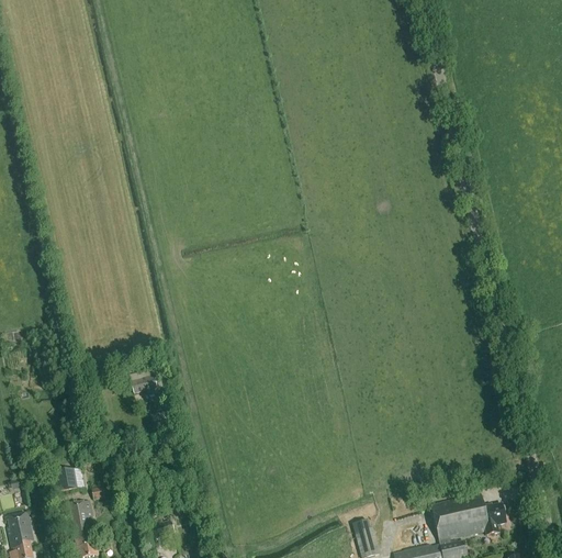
[(58,331),(54,334),(58,341),(64,337),(58,331)]
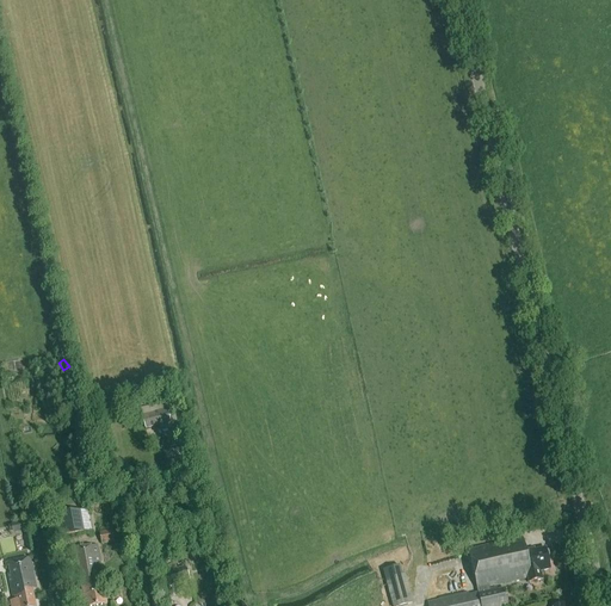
[(172,419),(168,406),(142,412),(144,425),(172,419)]
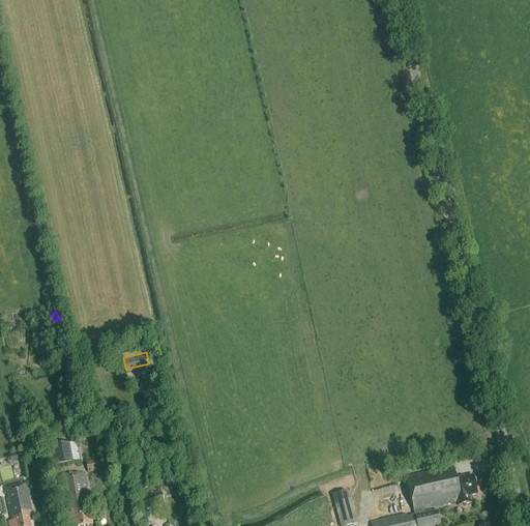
[(51,462),(79,457),(76,440),(48,445),(51,462)]
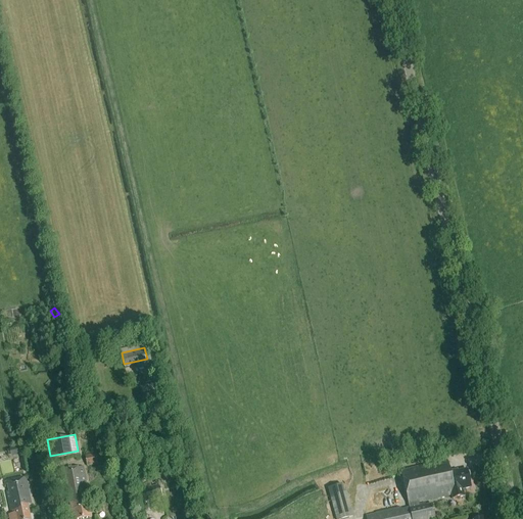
[(8,445),(9,453),(24,450),(21,442),(8,445)]
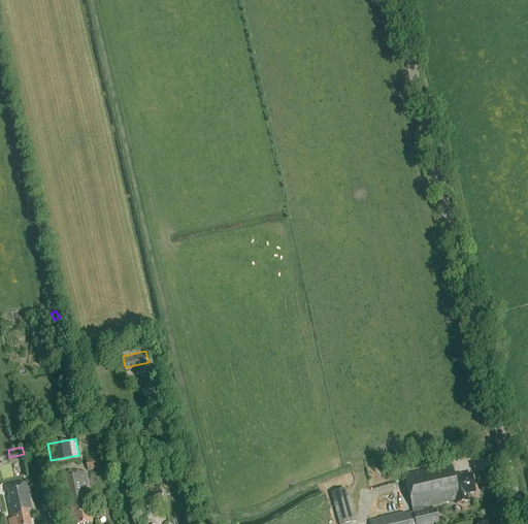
[(98,466),(97,455),(86,456),(88,467),(98,466)]
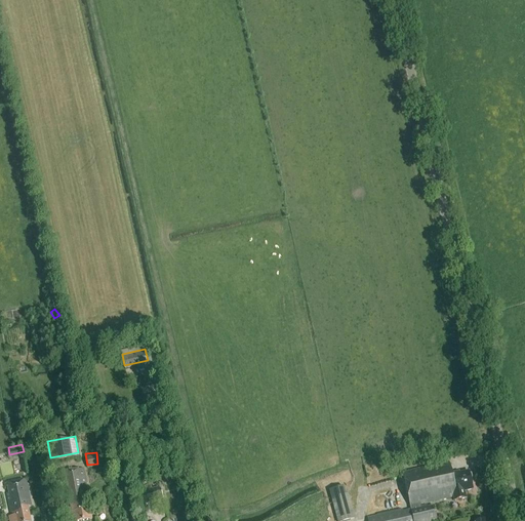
[(420,504),(420,502),(454,493),(455,497),(466,495),(463,488),(474,486),(471,475),(472,475),(471,471),(470,471),(470,469),(459,471),(459,469),(452,471),(449,459),(403,471),(411,507),(403,509),(402,507),(367,515),(368,520),(422,520),(431,519),(431,518),(437,516),(434,503),(428,505),(427,503),(420,504)]
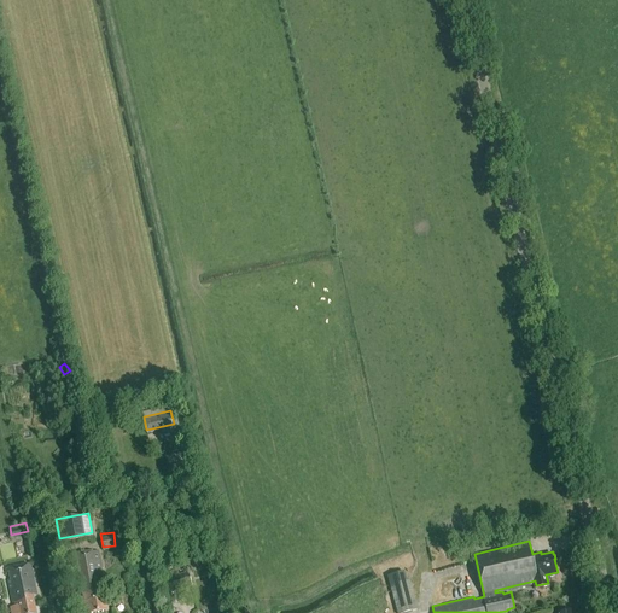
[(89,609),(109,606),(106,593),(105,593),(104,588),(105,587),(98,548),(73,553),(80,591),(85,590),(86,597),(81,599),(82,607),(89,606),(89,609)]
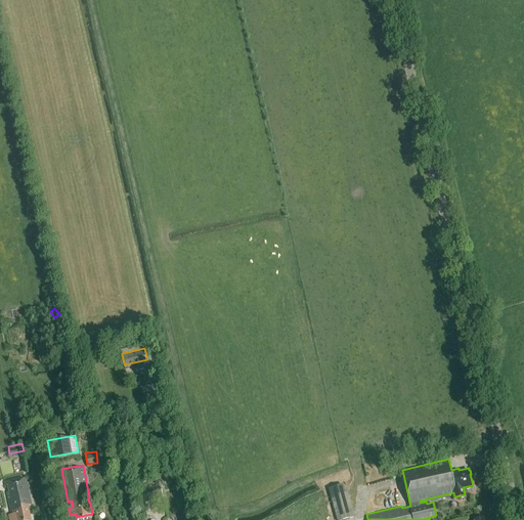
[(370,472),(373,477),(383,474),(381,469),(370,472)]
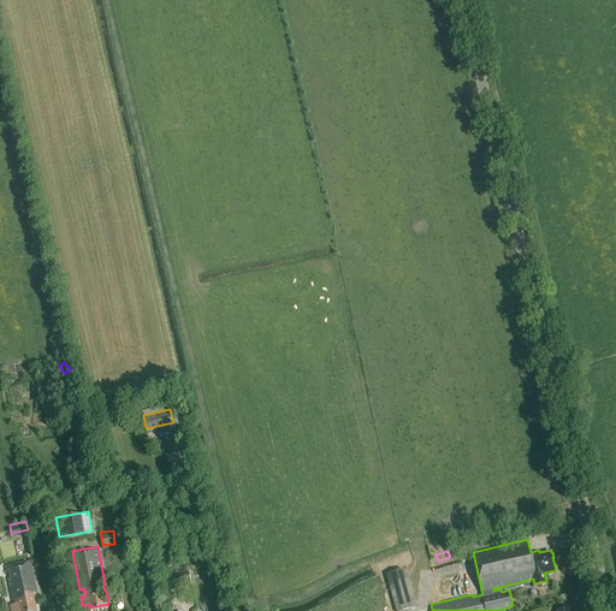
[(31,589),(36,588),(29,557),(5,563),(6,567),(9,567),(11,574),(7,575),(12,597),(15,597),(16,599),(11,600),(12,610),(23,610),(36,609),(31,589)]
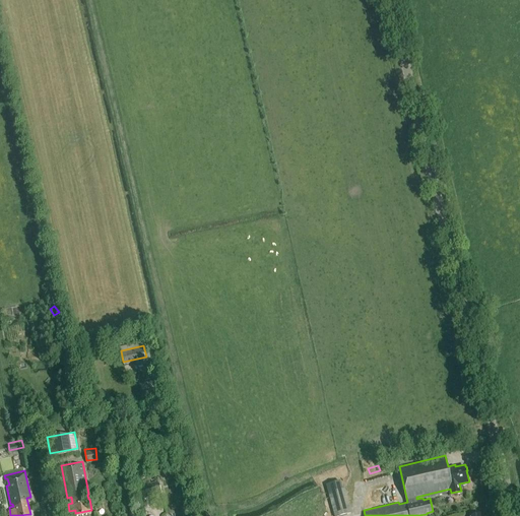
[(351,510),(344,486),(328,490),(334,514),(351,510)]
